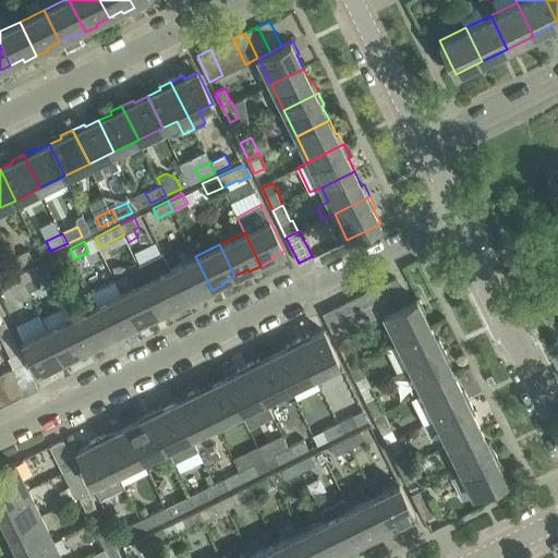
[(195,256),(191,246),(179,252),(183,263),(170,268),(185,300),(198,293),(199,295),(211,290),(195,256)]
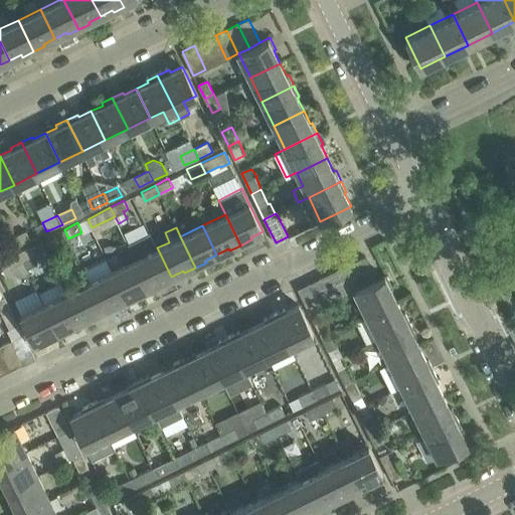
[(67,239),(68,238),(64,229),(50,236),(58,253),(71,247),(67,239)]
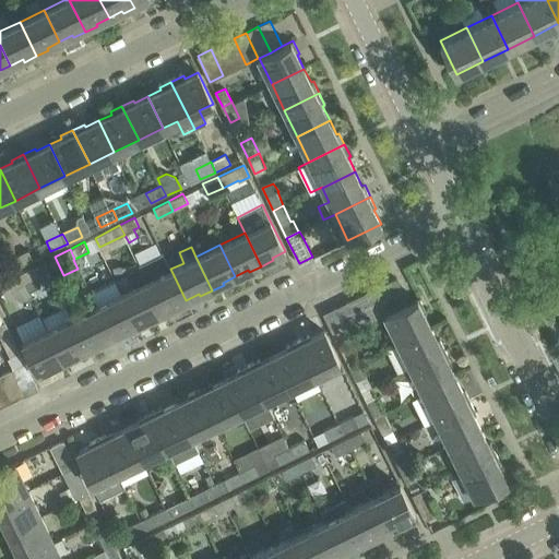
[(13,258),(19,268),(33,260),(28,251),(13,258)]
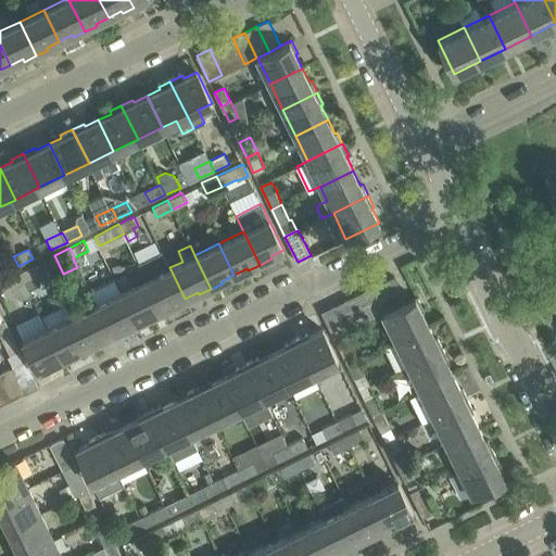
[(185,299),(169,267),(162,252),(138,264),(162,314),(174,307),(173,305),(185,299)]
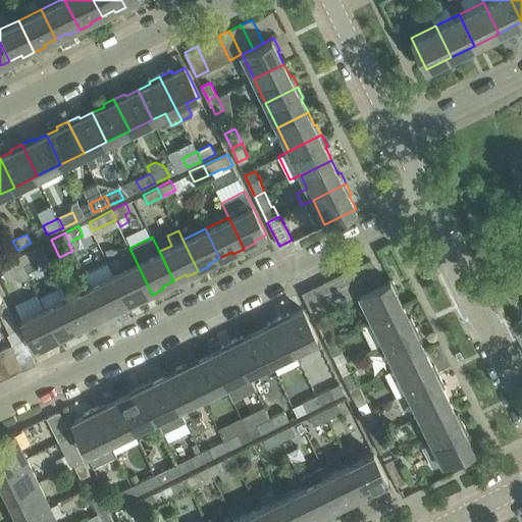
[(0,253),(2,257),(17,250),(12,241),(0,247),(0,253)]
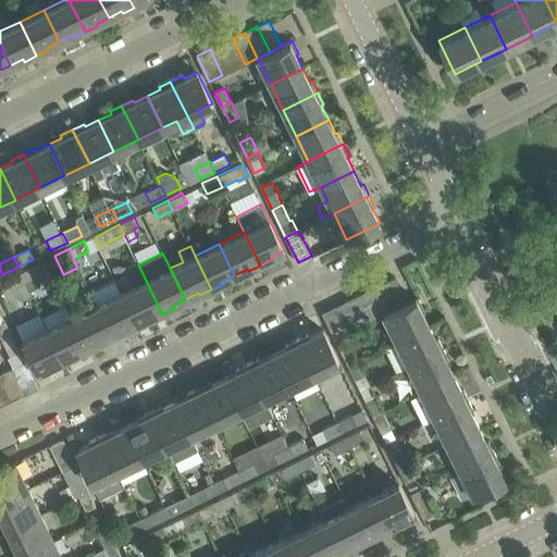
[(150,320),(162,314),(138,264),(128,270),(135,285),(121,293),(136,324),(149,318),(150,320)]
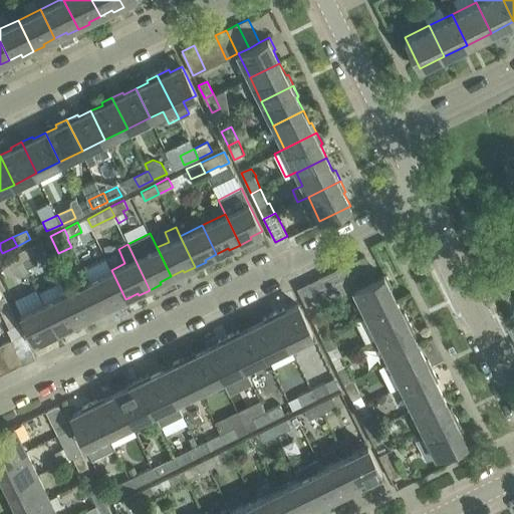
[(26,268),(27,267),(37,263),(34,255),(37,254),(32,245),(19,251),(24,260),(23,260),(26,268)]
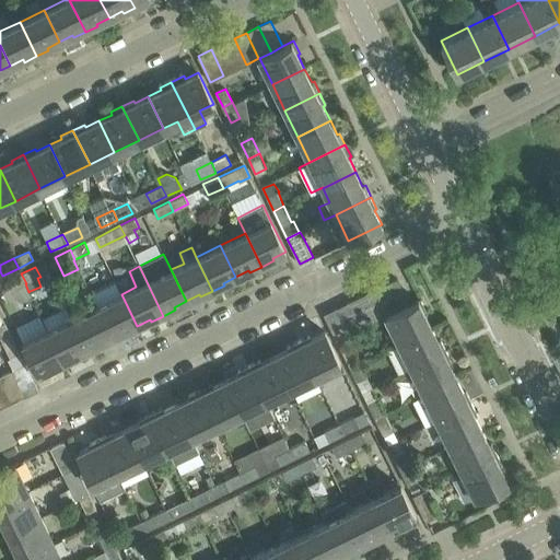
[(25,283),(26,283),(21,273),(4,281),(10,291),(25,283)]
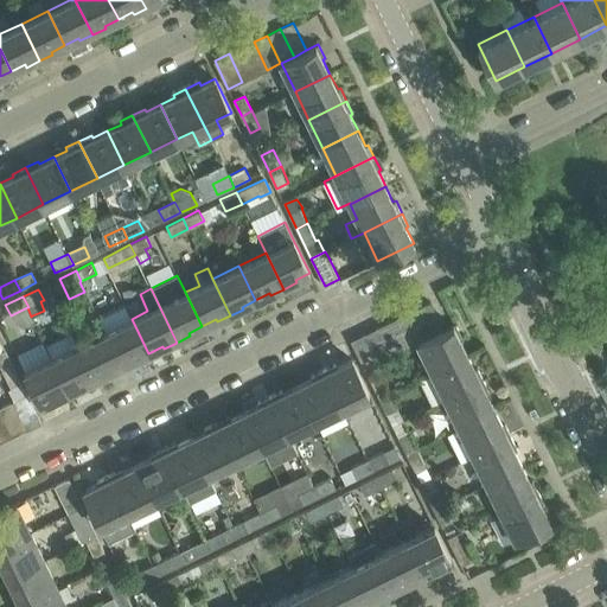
[(429,337),(443,330),(429,302),(416,308),(429,337)]
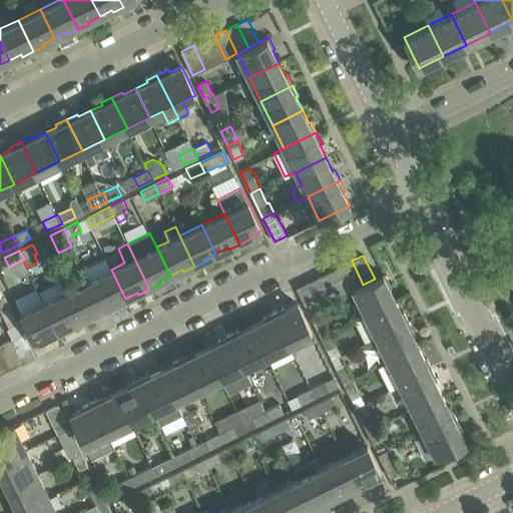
[(352,290),(353,290),(363,285),(352,261),(341,267),(352,290)]
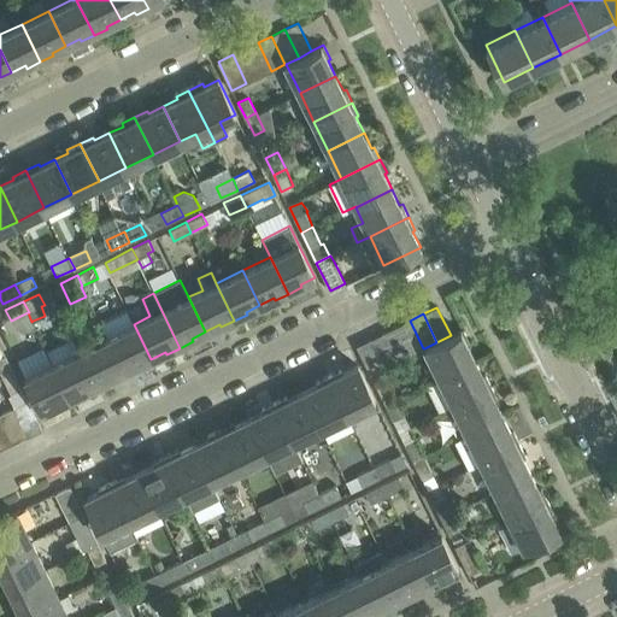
[(410,354),(423,348),(410,321),(397,327),(410,354)]
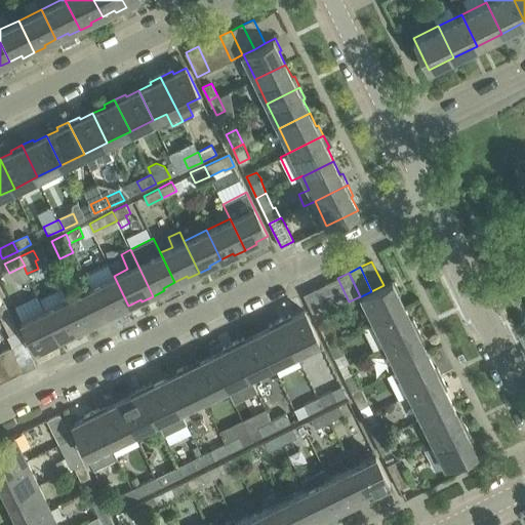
[(116,311),(128,306),(114,276),(90,287),(107,319),(118,314),(116,311)]
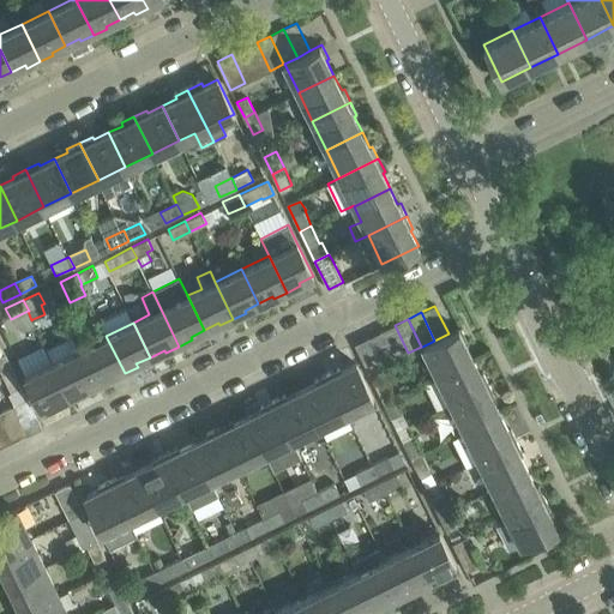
[(396,360),(408,353),(395,325),(381,331),(396,360)]
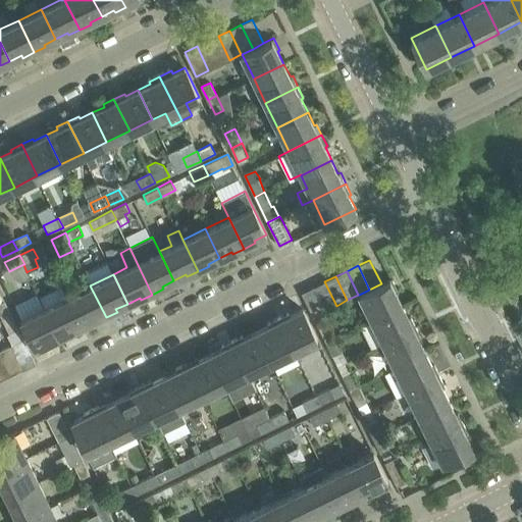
[(371,319),(402,304),(396,291),(398,290),(392,278),(381,283),(369,290),(359,295),(371,319)]
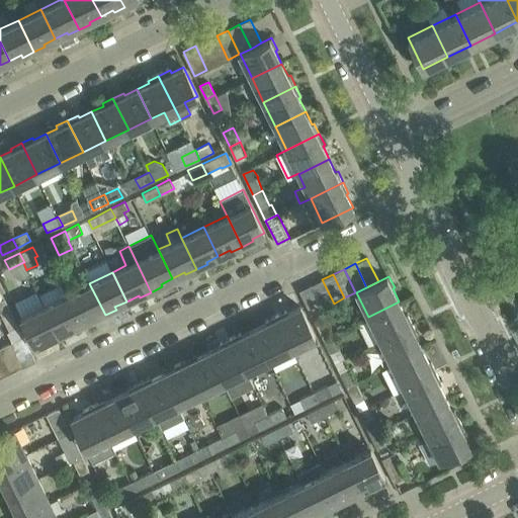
[(323,309),(334,304),(322,279),(311,284),(323,309)]
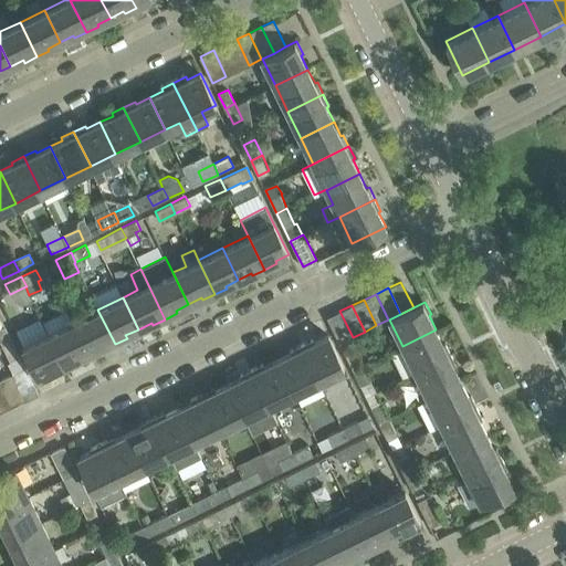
[(103,349),(115,344),(97,310),(73,322),(88,354),(102,347),(103,349)]
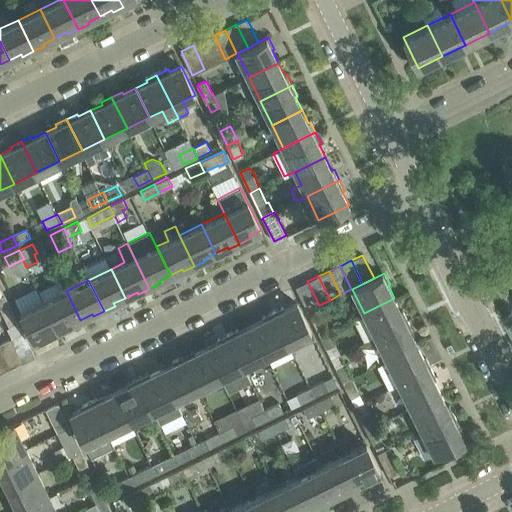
[(80,320),(66,291),(61,281),(39,291),(44,302),(43,302),(59,333),(69,328),(68,326),(80,320)]
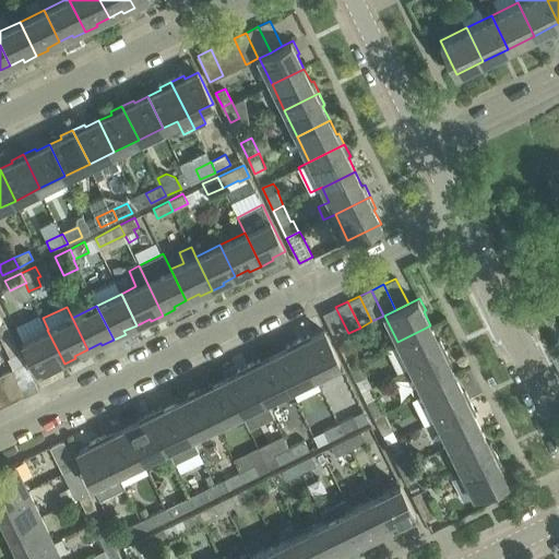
[(335,339),(345,334),(348,333),(335,307),(323,313),(335,339)]
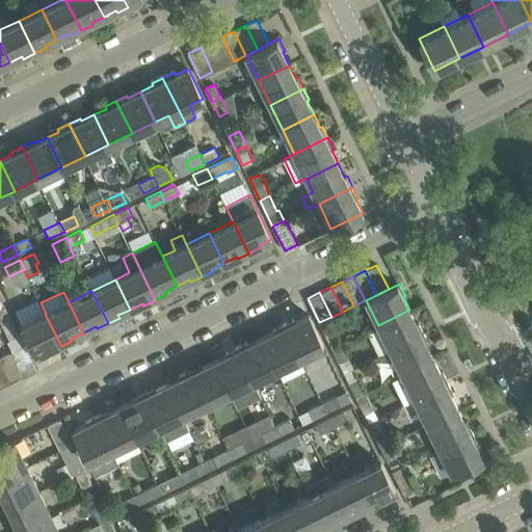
[(0,320),(2,325),(11,321),(4,306),(0,307),(0,320)]
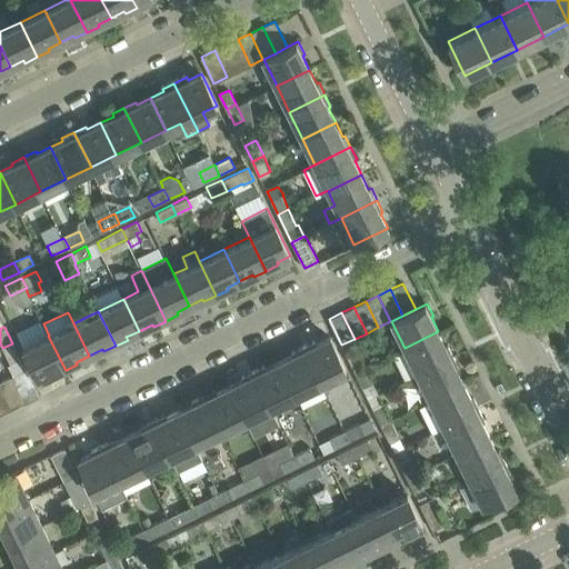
[(418,375),(453,357),(448,345),(446,346),(438,331),(405,348),(418,375)]
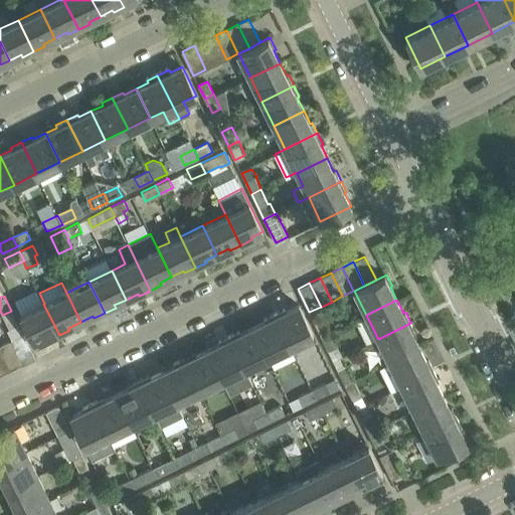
[(48,341),(59,335),(43,304),(20,316),(34,345),(47,338),(48,341)]
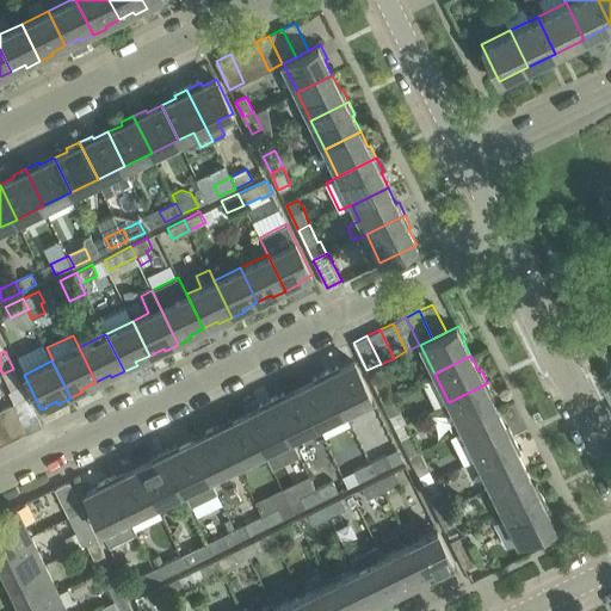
[(326,372),(344,409),(371,395),(355,360),(339,368),(339,365),(326,372)]
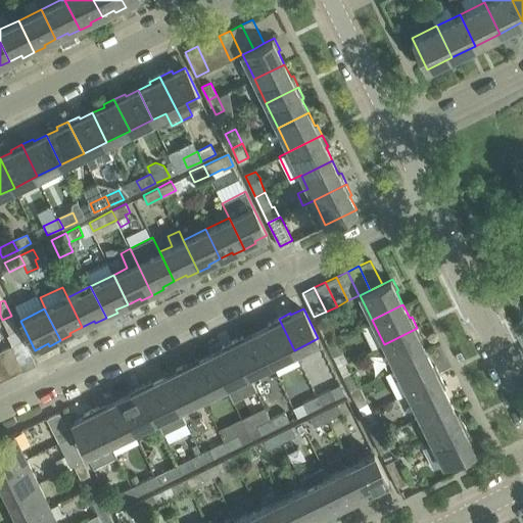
[(326,340),(335,336),(323,313),(314,317),(326,340)]
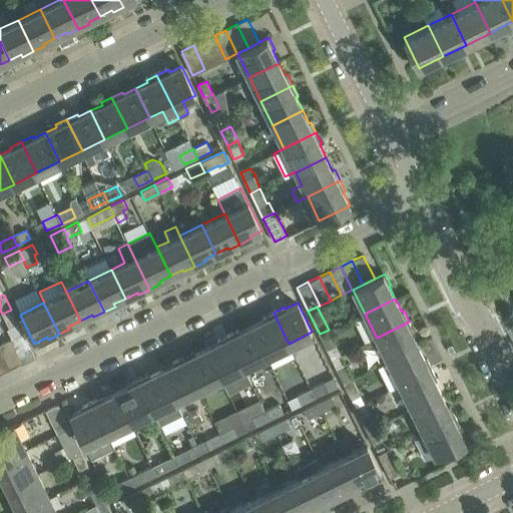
[(12,340),(23,334),(11,310),(2,314),(9,328),(6,329),(12,340)]
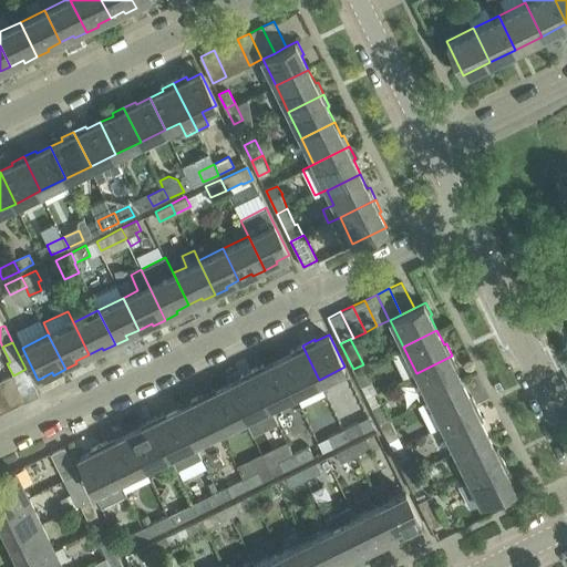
[(295,392),(319,380),(302,346),(290,351),(291,353),(278,360),(295,392)]
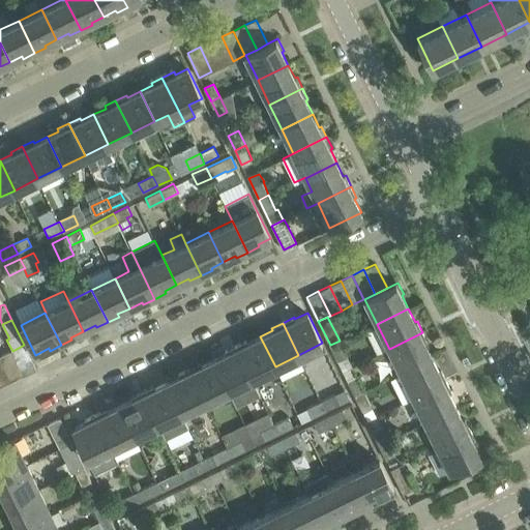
[(401,373),(433,357),(425,344),(428,343),(422,332),(389,349),(401,373)]
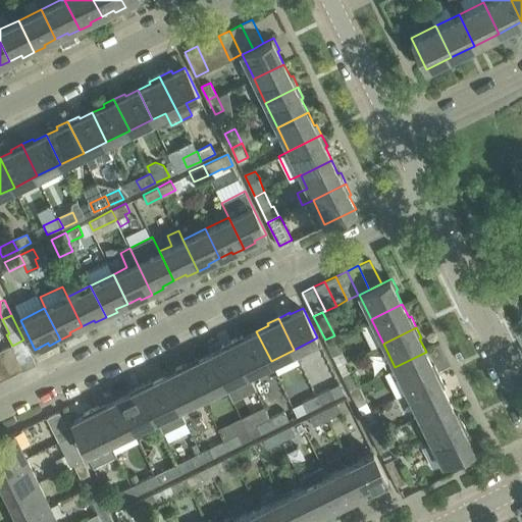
[(248,372),(271,361),(256,331),(244,337),(243,335),(232,341),(248,372)]
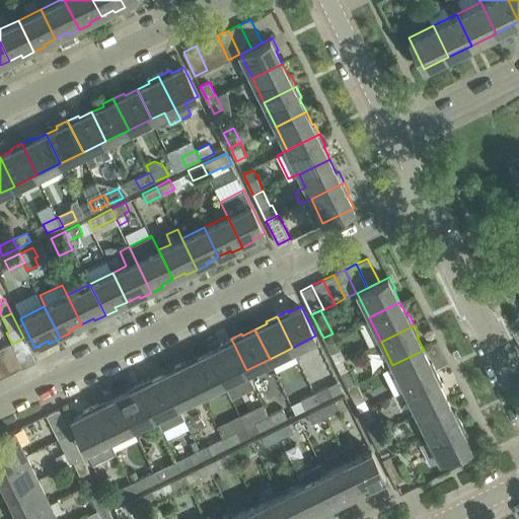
[(332,334),(323,338),(331,353),(340,349),(332,334)]
